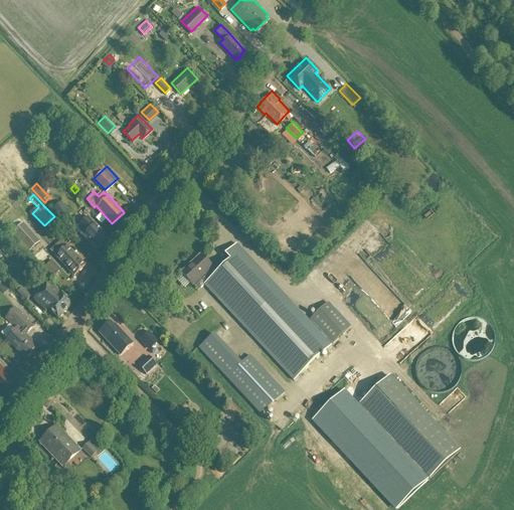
[(59,200),(53,194),(45,202),(61,220),(71,211),(60,199),(59,200)]
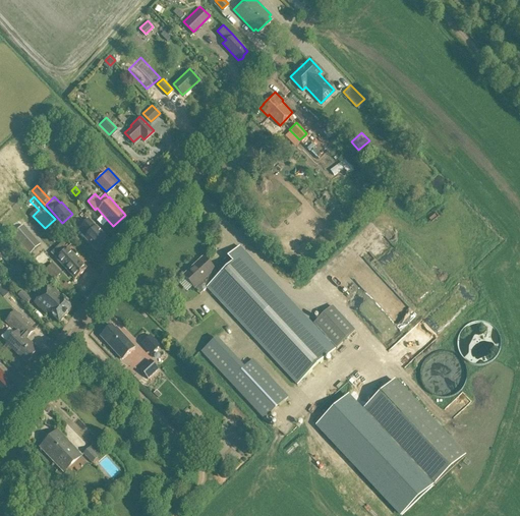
[(85,219),(78,225),(85,233),(83,236),(96,249),(97,248),(99,248),(101,246),(102,244),(108,238),(96,224),(93,227),(85,219)]
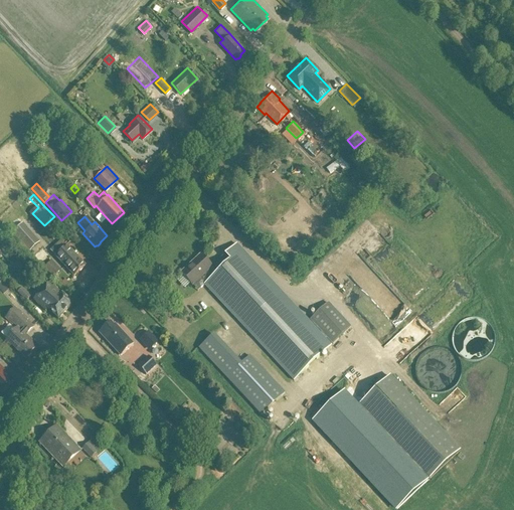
[(29,246),(38,238),(22,220),(13,228),(29,246)]
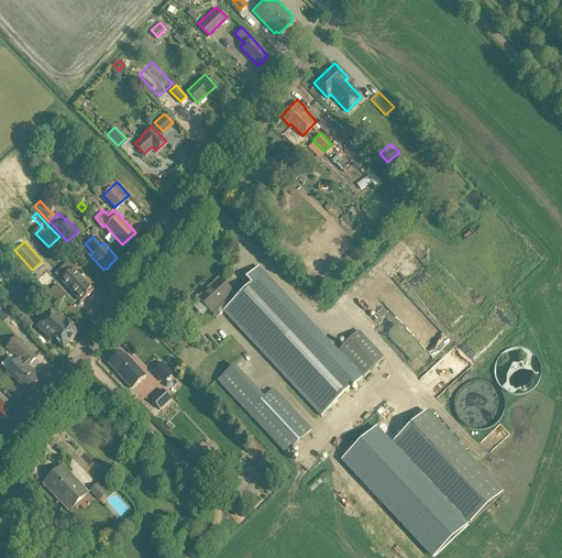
[(251,282),(222,308),(267,356),(308,318),(257,264),(245,275),(251,282)]
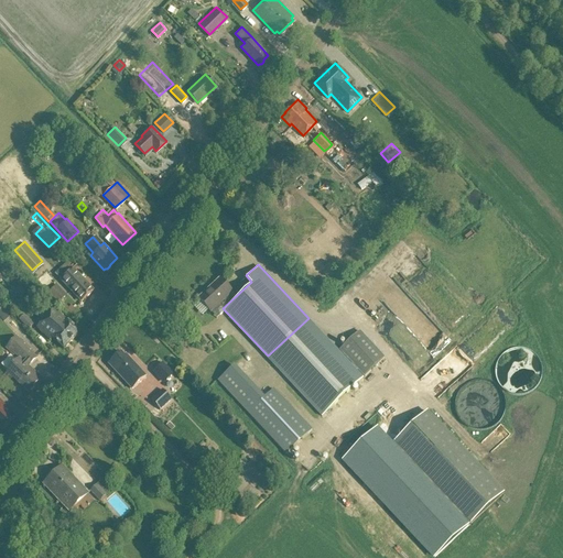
[(80,299),(93,287),(72,266),(60,277),(80,299)]
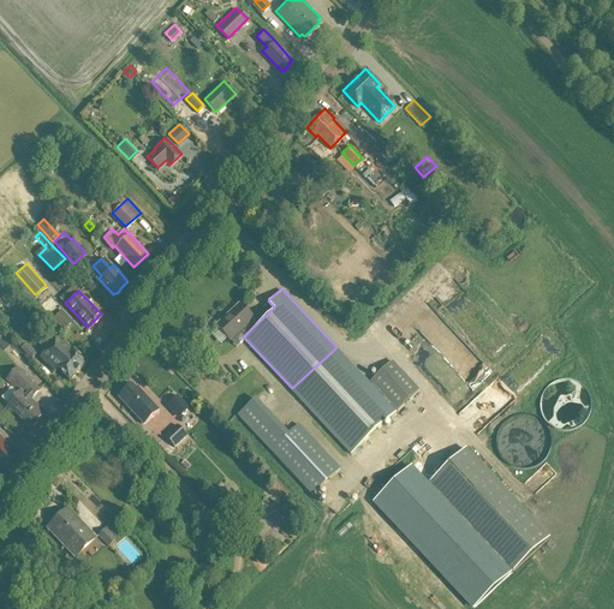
[(239,300),(215,322),(228,338),(233,334),(239,340),(243,336),(274,308),(268,300),(252,315),(239,300)]
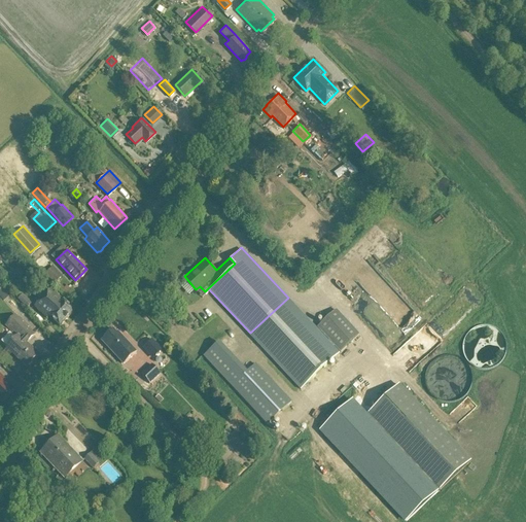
[(54,276),(61,274),(59,264),(50,266),(54,276)]
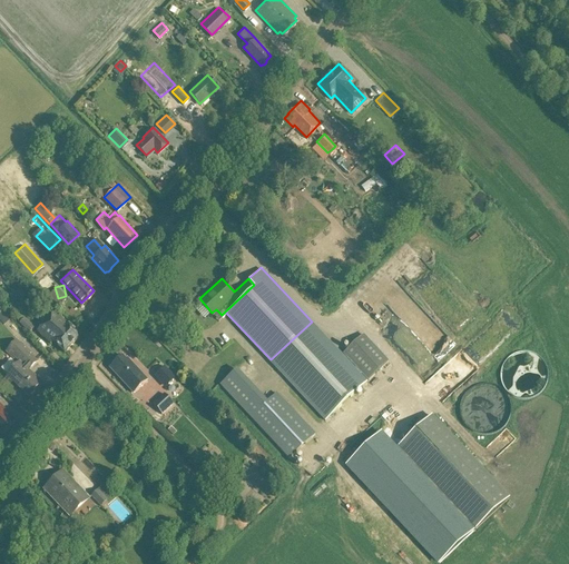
[(72,340),(79,333),(54,309),(48,316),(46,314),(41,318),(43,320),(36,328),(49,342),(51,339),(64,349),(72,340)]
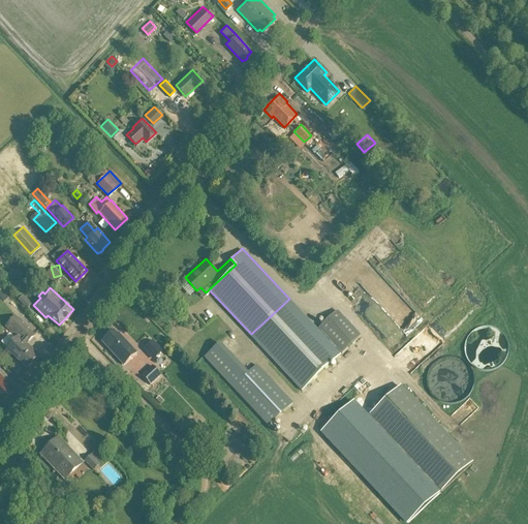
[(26,307),(30,302),(22,294),(18,298),(26,307)]
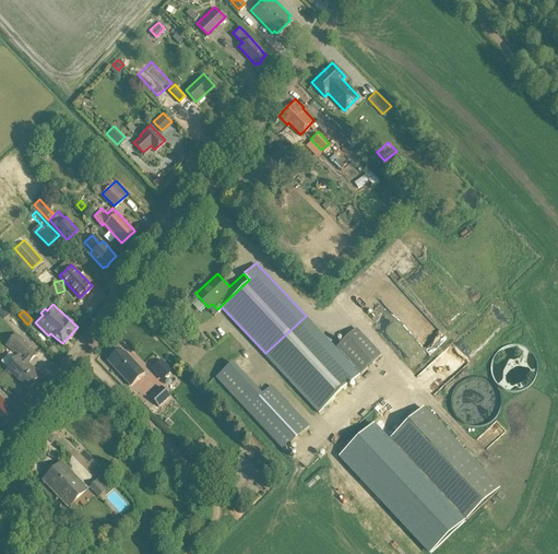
[(306,316),(265,353),(318,410),(358,372),(352,365),(347,360),(306,316)]
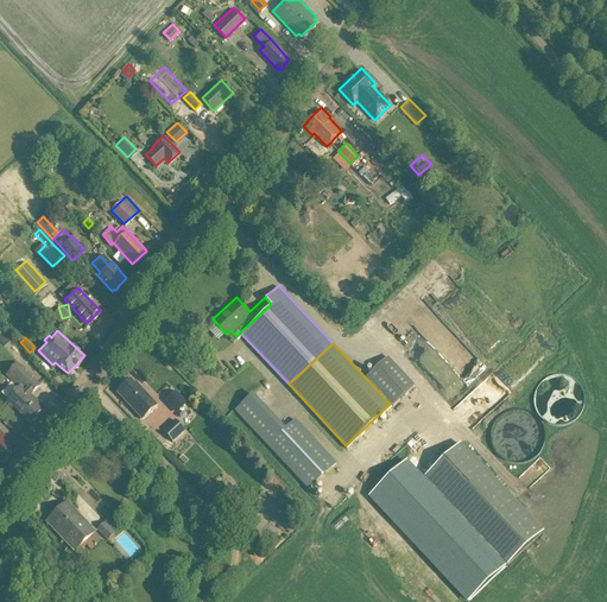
[(386,354),(365,374),(379,390),(378,391),(383,397),(385,395),(392,403),(413,382),(386,354)]
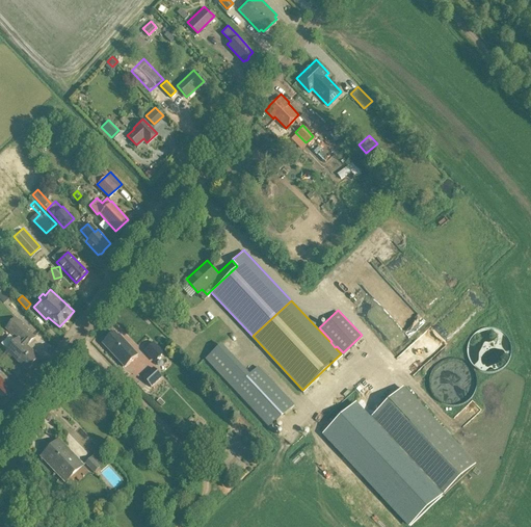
[(26,368),(38,356),(26,343),(33,336),(21,323),(22,322),(15,315),(5,325),(12,333),(14,332),(18,336),(5,348),(26,368)]
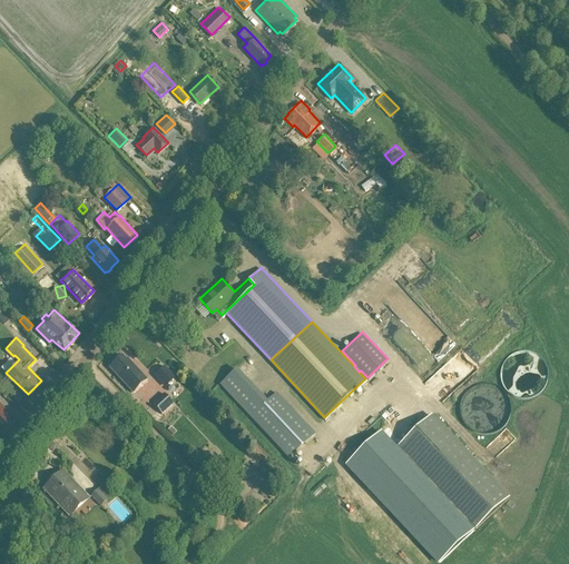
[(510,349),(503,388),(538,394),(545,355),(510,349)]
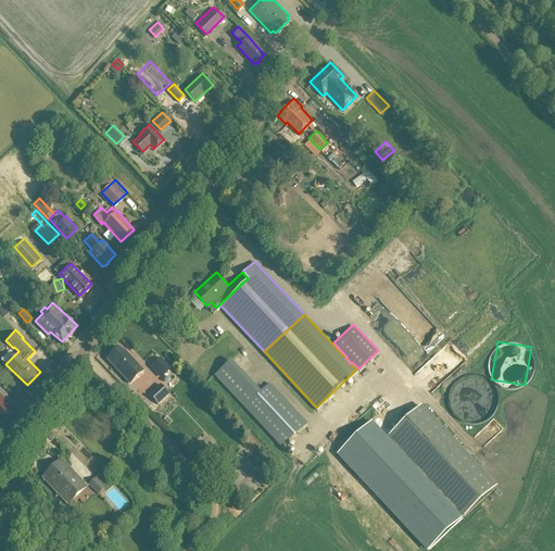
[(123,348),(121,349),(117,346),(106,357),(129,380),(142,368),(123,348)]
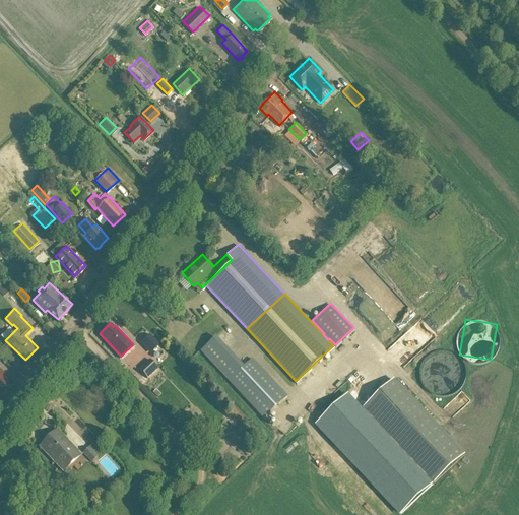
[(151,350),(160,342),(150,331),(141,340),(151,350)]
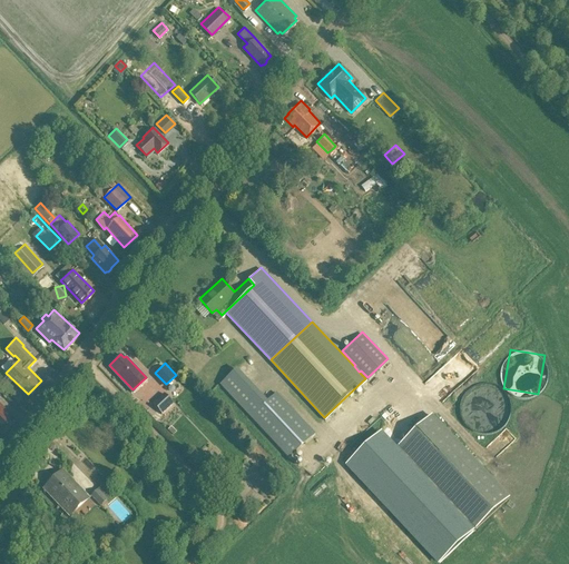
[(266,398),(236,366),(218,382),(287,456),(315,431),(276,389),(266,398)]
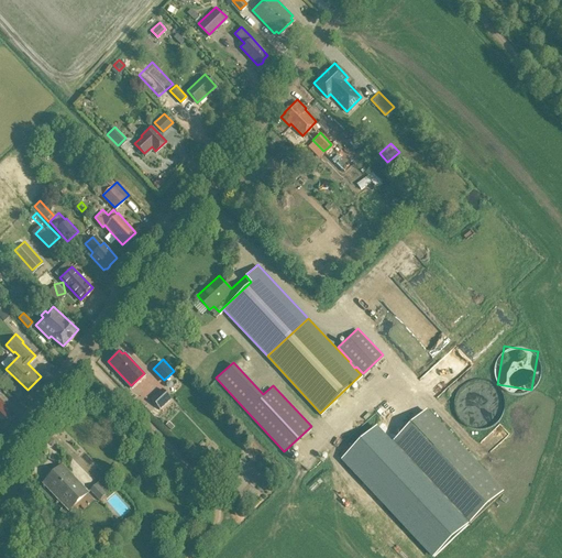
[(160,407),(171,397),(162,387),(150,397),(160,407)]
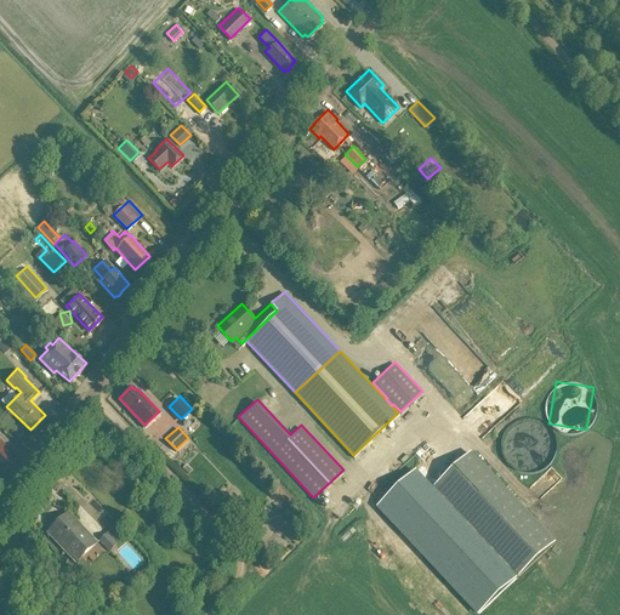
[(0,472),(17,456),(0,439),(0,472)]
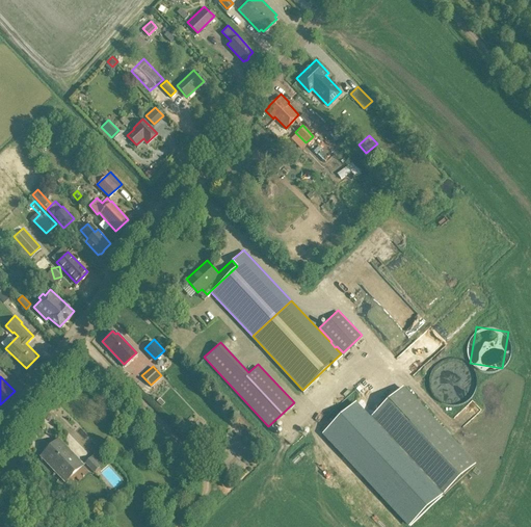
[(371,415),(444,493),(474,464),(402,386),(371,415)]
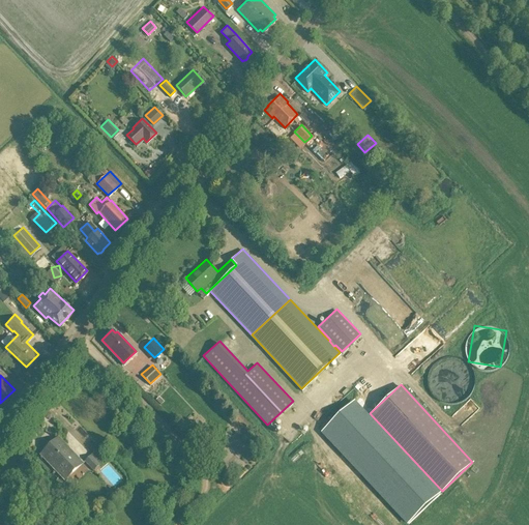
[(87,468),(82,462),(57,435),(39,451),(64,478),(66,480),(75,473),(78,476),(87,468)]
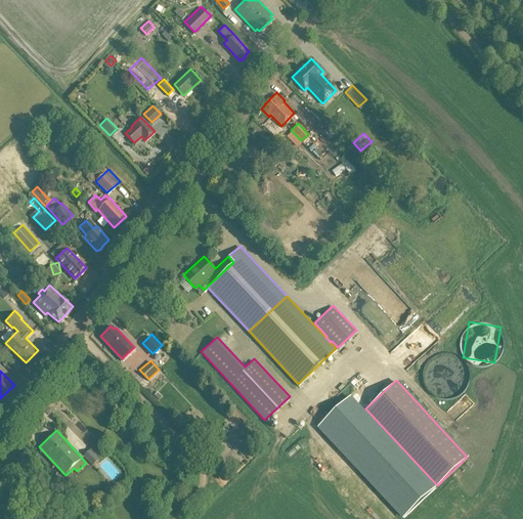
[(91,463),(97,458),(89,448),(83,453),(91,463)]
